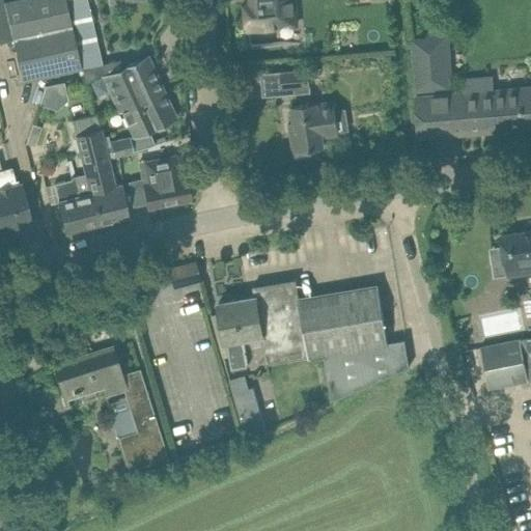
[(0,0),(0,38),(10,36),(0,0)]
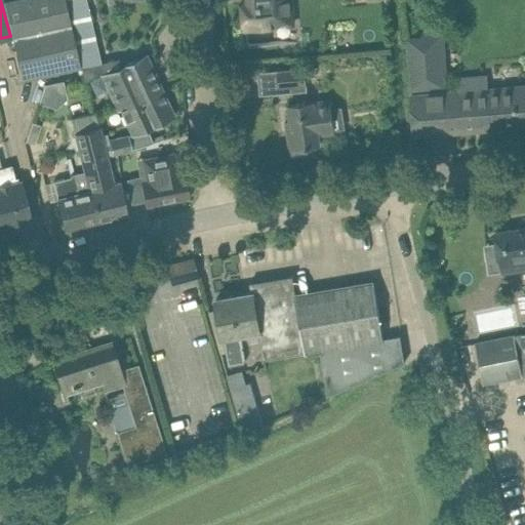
[(65,0),(11,0),(4,2),(22,79),(80,66),(65,0)]
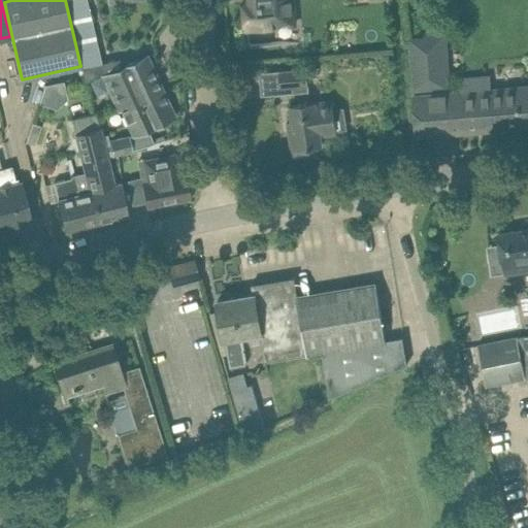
[(87,0),(65,0),(80,66),(81,66),(101,62),(87,0)]
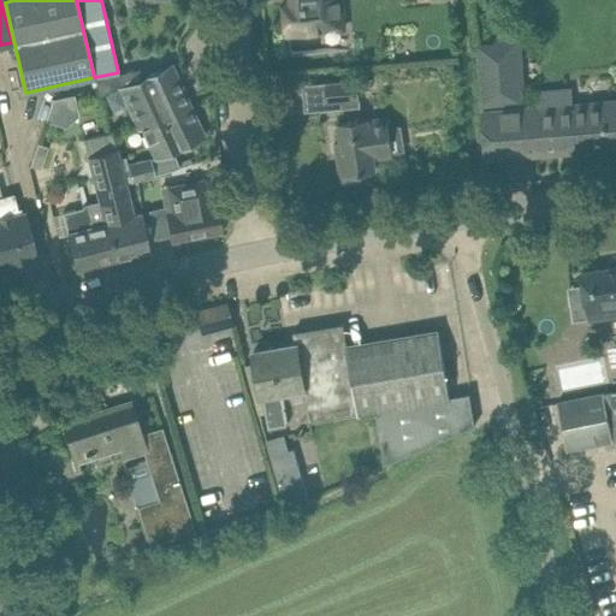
[(323,19),(342,18),(341,0),(291,0),(291,4),(284,4),(286,33),(323,29),(323,19)]
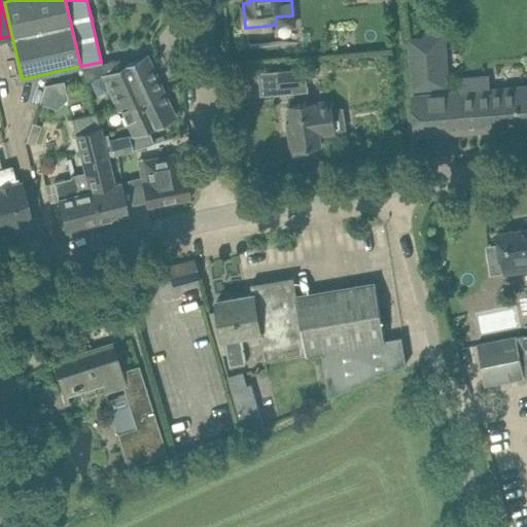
[(423,36),(410,37),(413,89),(448,86),(447,74),(449,74),(447,32),(423,34),(423,36)]
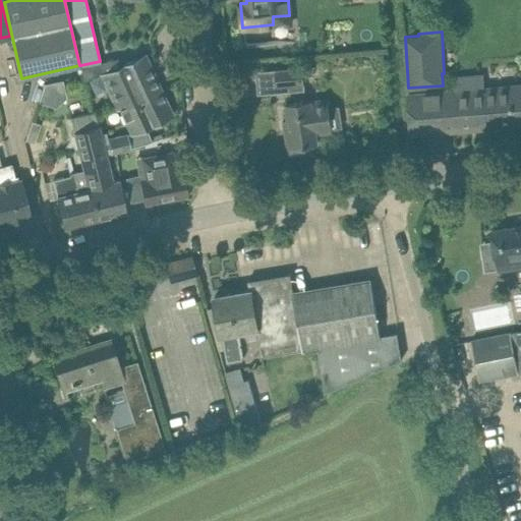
[(80,65),(79,65),(82,80),(103,71),(104,74),(101,75),(116,110),(119,109),(145,97),(143,95),(160,88),(145,55),(121,66),(117,57),(100,61),(80,65)]
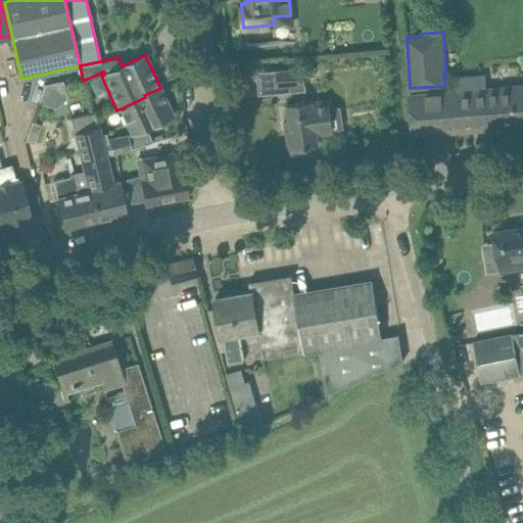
[(304,66),(277,69),(279,87),(306,85),(304,66)]
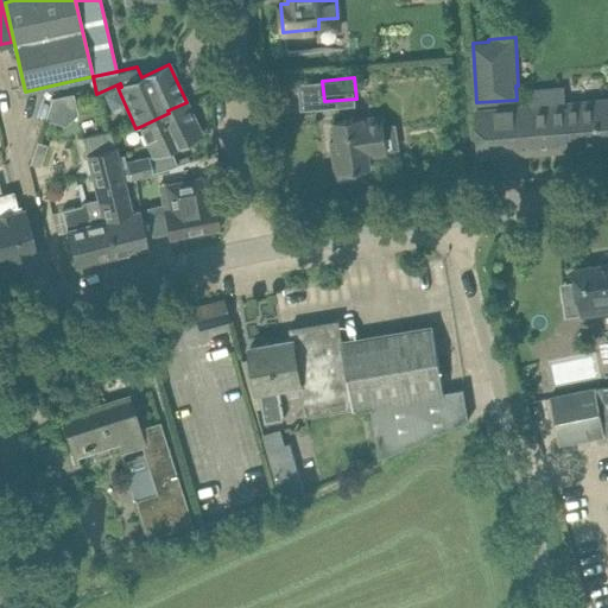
[(50,93),(45,118),(71,122),(76,97),(50,93)]
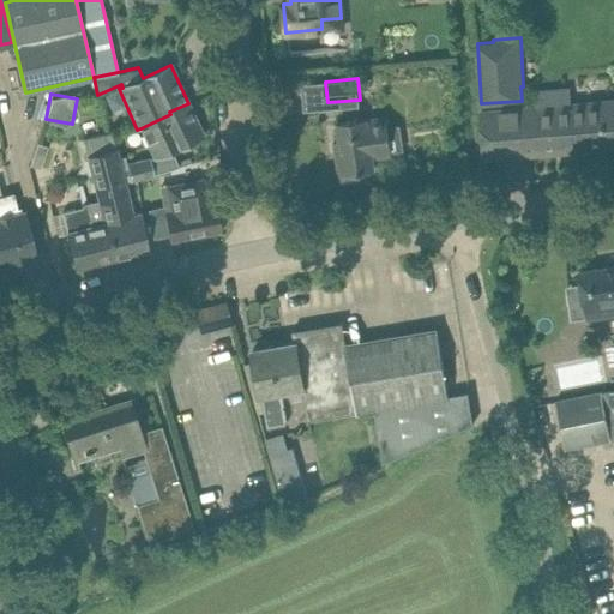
[(577,149),(613,145),(613,101),(481,113),(485,157),(577,150),(577,149)]
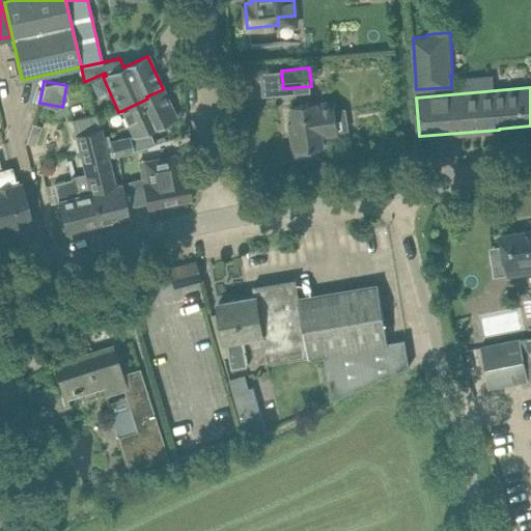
[(147,99),(121,111),(133,135),(149,128),(157,124),(175,116),(163,89),(146,96),(147,99)]
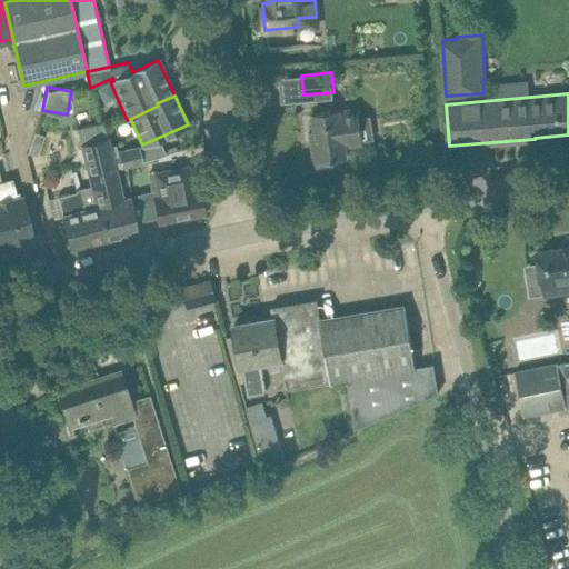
[(362,143),(357,106),(312,113),(317,142),(311,143),(315,168),(332,165),(332,160),(346,158),(345,146),(362,143)]
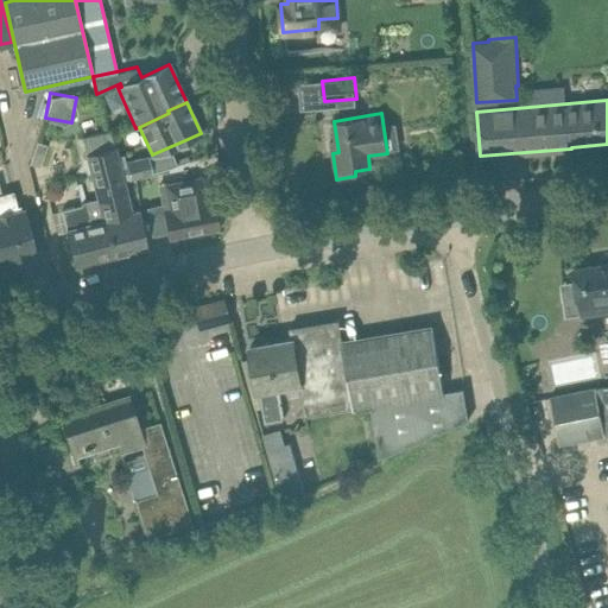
[(97,197),(112,257),(145,248),(141,220),(139,210),(131,213),(122,181),(120,170),(126,169),(125,163),(122,154),(116,157),(109,128),(81,135),(86,153),(97,197)]
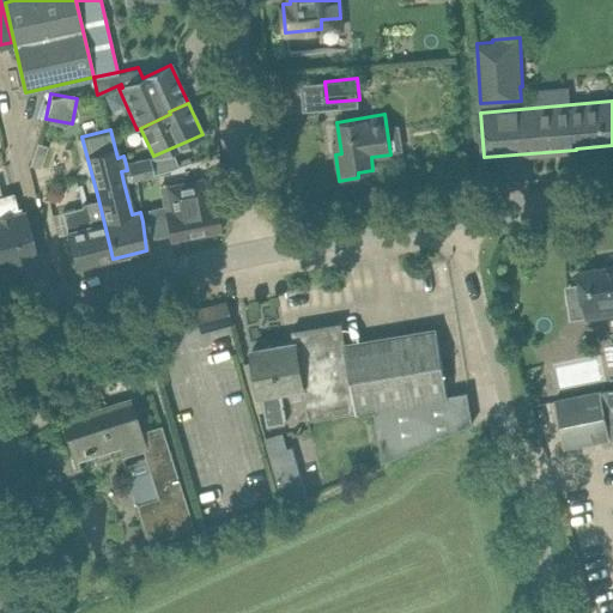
[(36,143),(29,164),(40,168),(47,146),(36,143)]
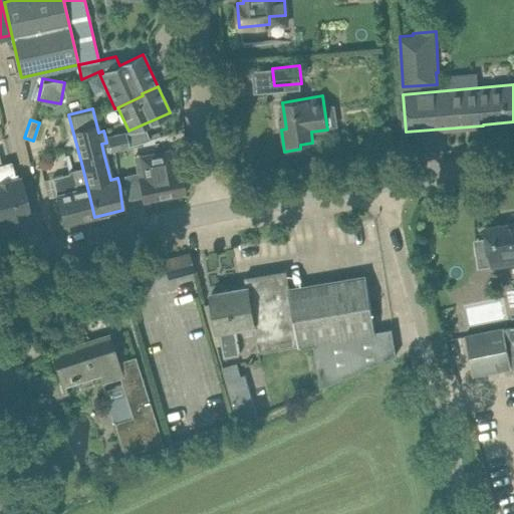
[(127,147),(124,133),(105,138),(106,143),(101,144),(103,153),(127,147)]
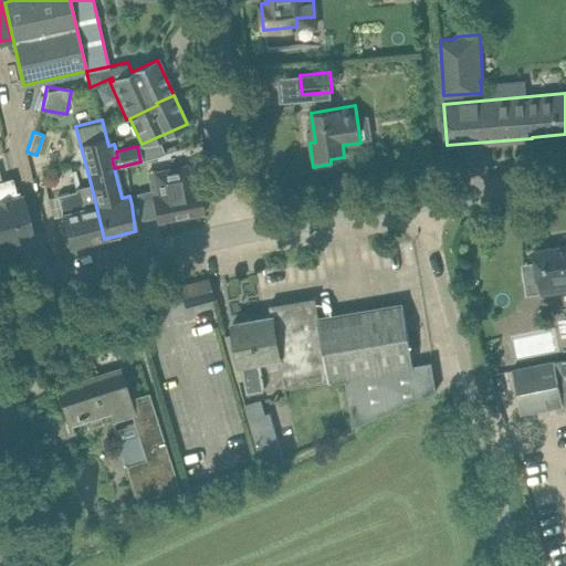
[(187,165),(148,173),(149,178),(158,221),(202,213),(197,187),(191,188),(188,170),(187,165)]
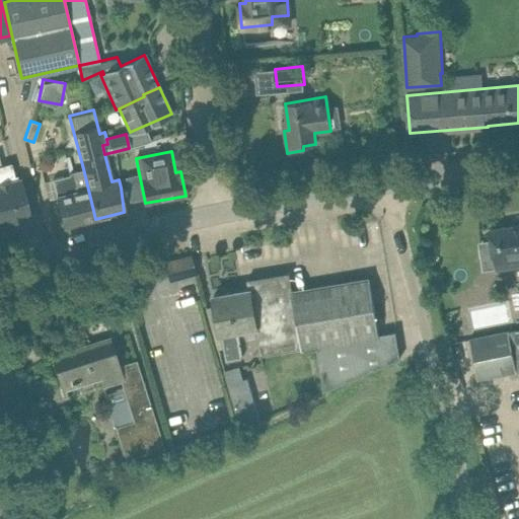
[(0,223),(28,215),(18,179),(14,180),(10,164),(0,166),(0,223)]
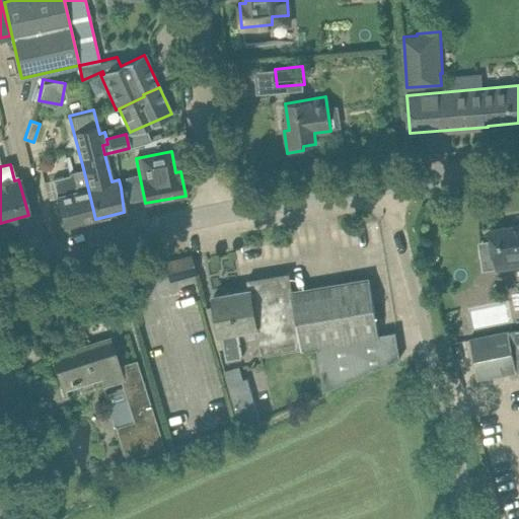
[(70,174),(53,179),(64,227),(95,219),(83,168),(69,172),(70,174)]
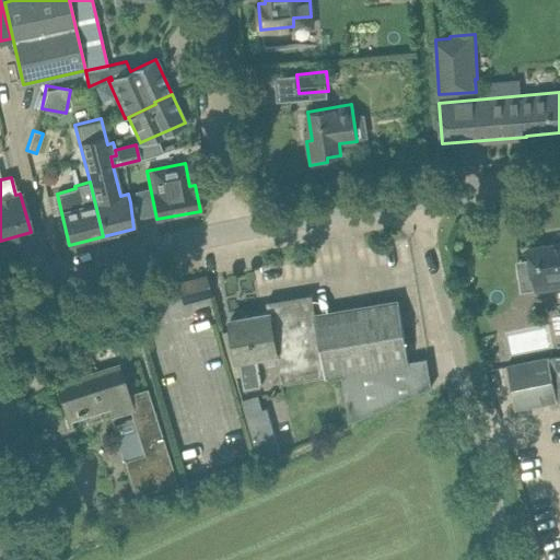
[(559,286),(559,243),(528,247),(529,260),(524,261),(520,265),(518,270),(520,278),(523,282),(527,284),(533,284),(534,290),(559,286)]
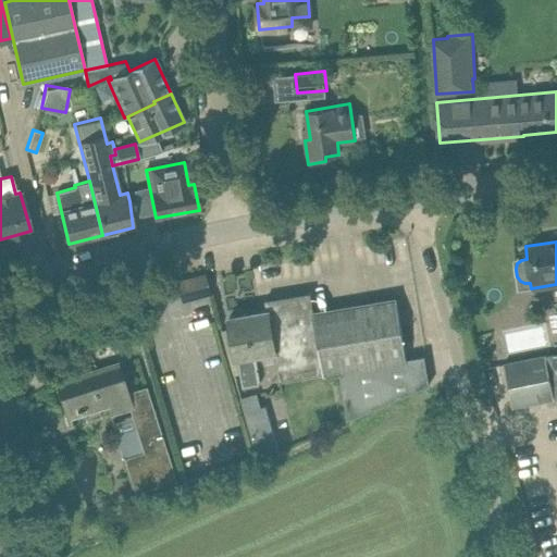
[(206,274),(178,281),(184,299),(210,293),(206,274)]
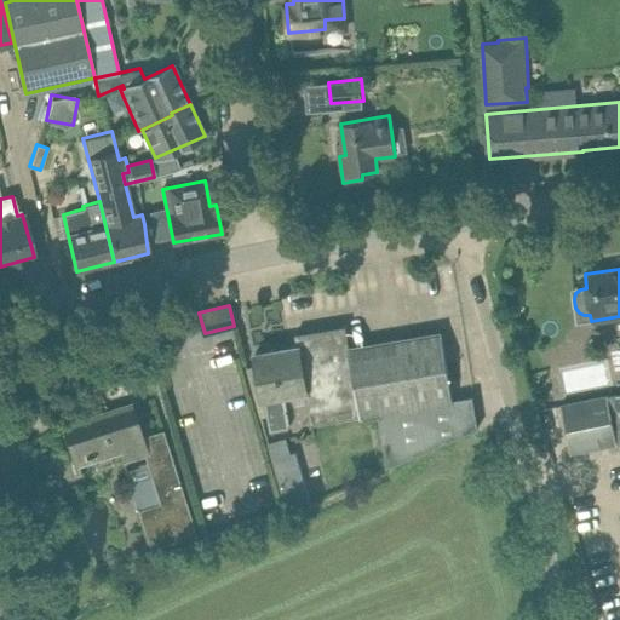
[(441,333),(349,349),(345,325),(294,333),(297,345),(304,391),(310,424),(379,413),(389,469),(477,429),(472,397),(453,400),(441,333)]
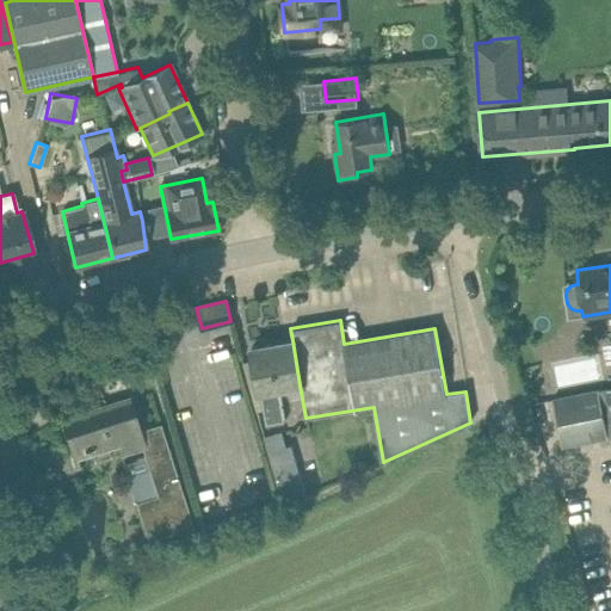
[(279,389),(300,386),(292,340),(252,347),(259,393),(260,392),(266,425),(284,421),(279,389)]
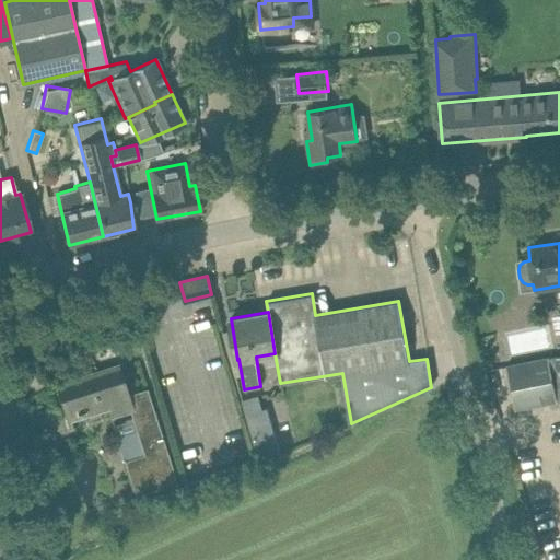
[(515,407),(559,398),(559,356),(508,365),(515,407)]
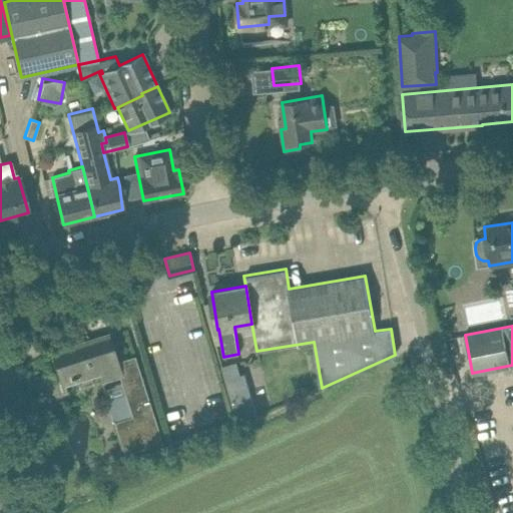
[(107,336),(52,353),(59,372),(65,391),(66,391),(63,383),(98,372),(100,380),(118,374),(119,377),(125,394),(129,406),(133,419),(115,424),(114,421),(113,422),(124,455),(162,443),(140,375),(134,356),(116,362),(107,336)]
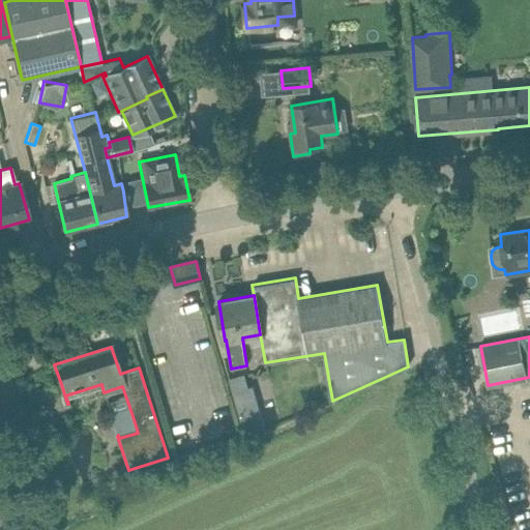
[(248,389),(245,374),(231,378),(234,392),(248,389)]
